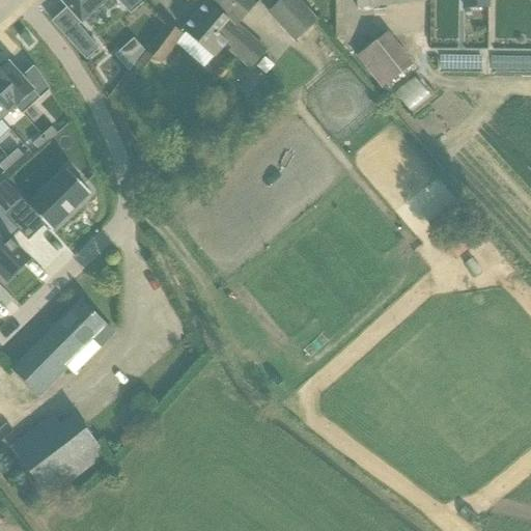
[(58,0),(59,0),(81,25),(108,0),(114,0),(130,17),(145,3),(142,0),(58,0)]
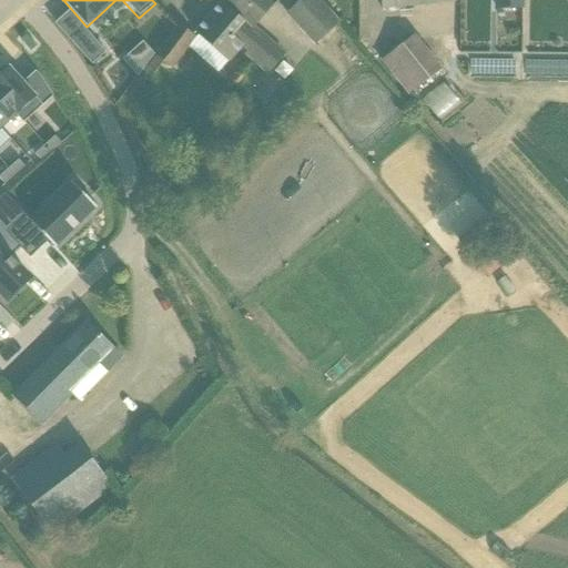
[(273,0),(223,0),(222,1),(244,23),(232,37),(243,46),(249,50),(243,56),(257,69),(261,64),(269,71),(283,54),(252,28),(275,1),(273,0)]
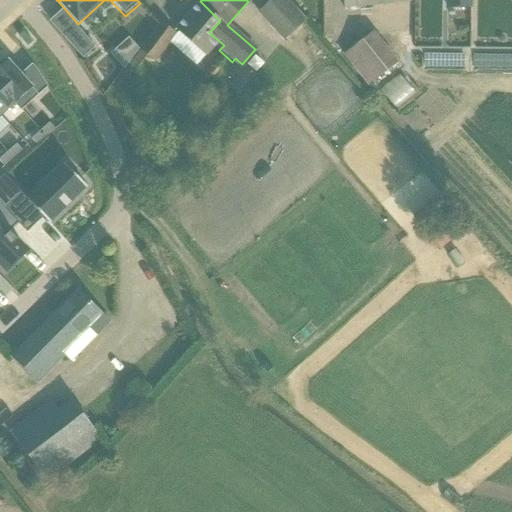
[(284,39),(305,21),(286,0),(271,0),(259,12),(284,39)]
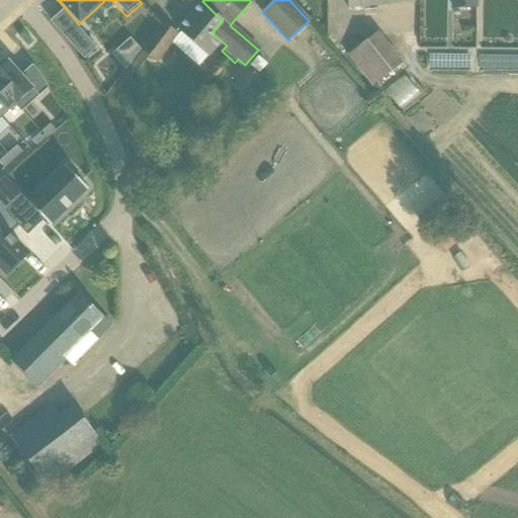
[(476,8),(476,0),(452,0),(453,8),(476,8)]
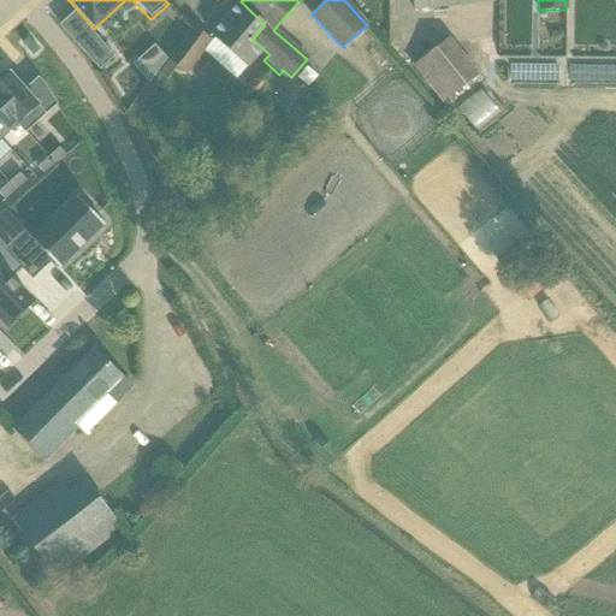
[(241,1),(212,35),(238,58),(248,66),(264,49),(252,40),(265,25),(241,1)]
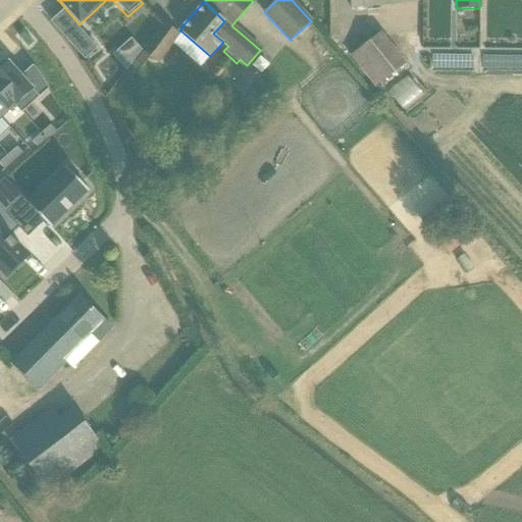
[(158,62),(178,35),(163,23),(143,51),(158,62)]
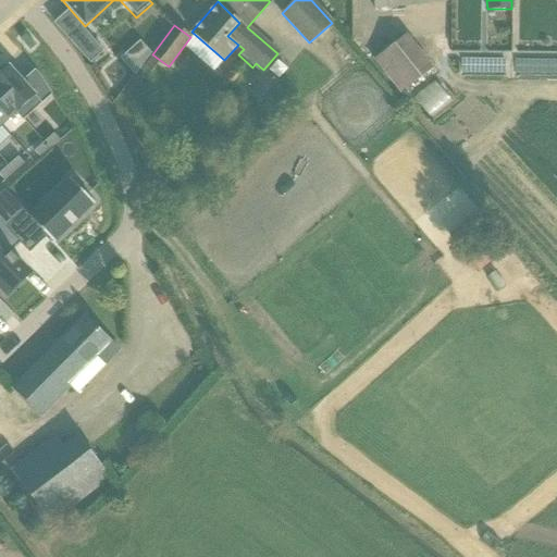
[(83,28),(69,41),(91,65),(104,53),(83,28)]
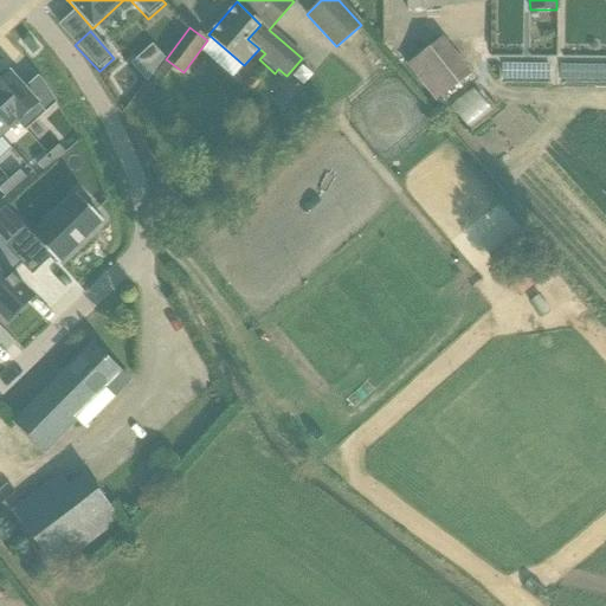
[(443,37),(406,65),(434,102),(471,73),(443,37)]
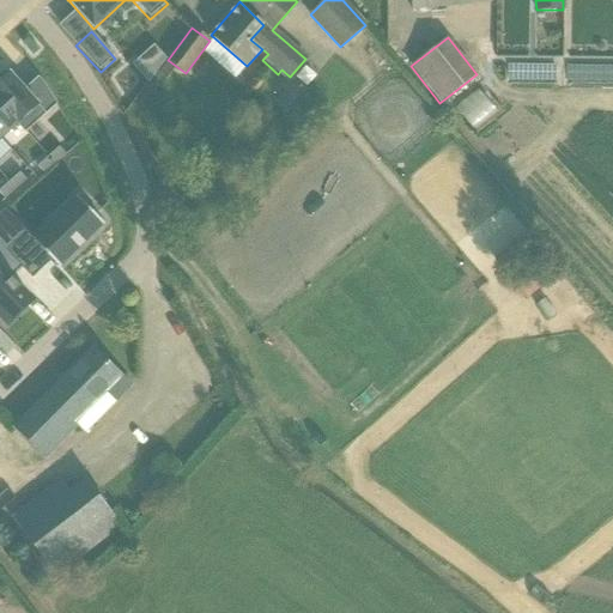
[(155,73),(140,58),(132,65),(147,83),(155,73)]
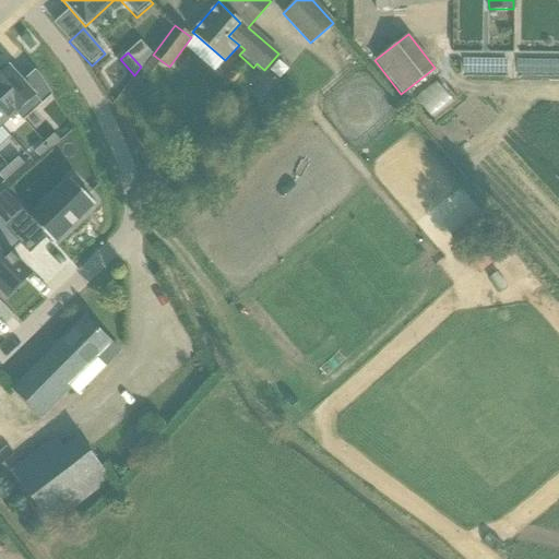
[(474,73),(519,73),(519,54),(474,55),(474,73)]
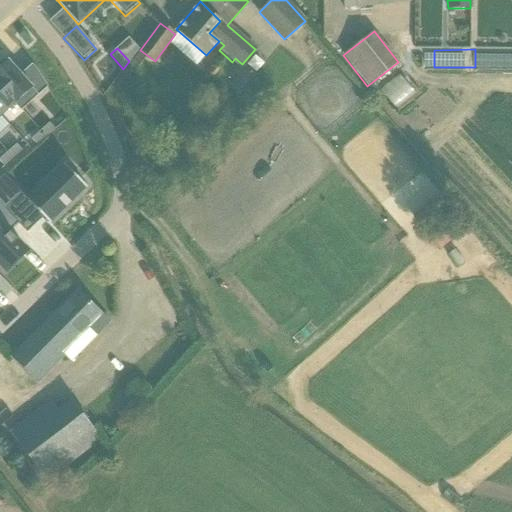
[(476,67),(511,67),(511,50),(476,51),(476,67)]
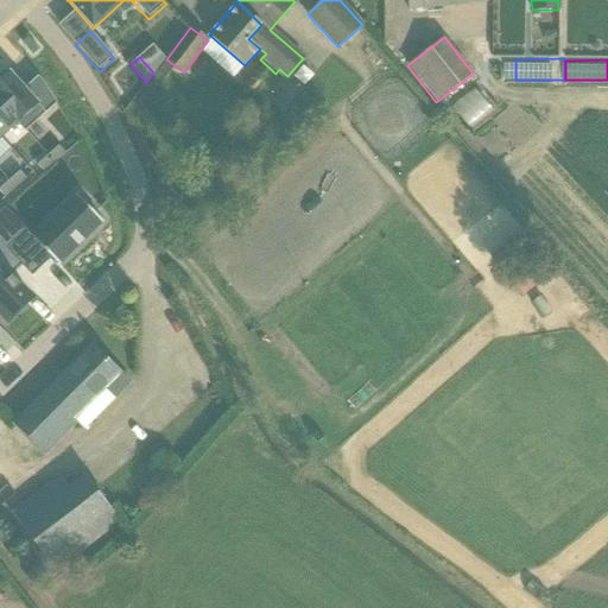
[(260,67),(245,84),(257,96),(272,77),(260,67)]
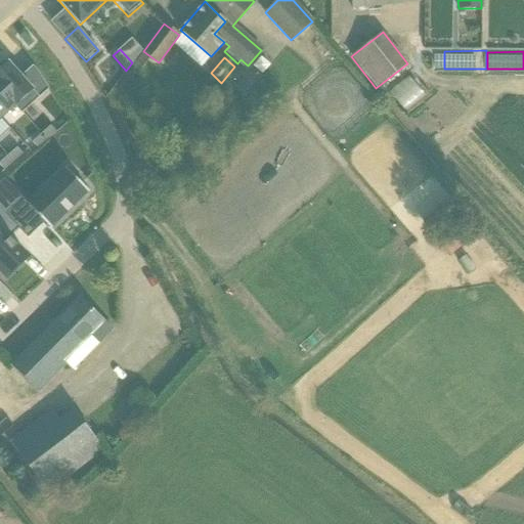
[(8,62),(0,70),(0,88),(15,105),(23,113),(39,97),(8,62)]
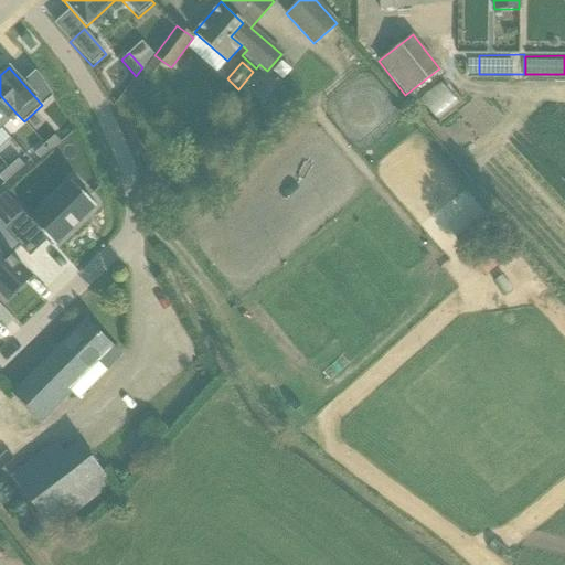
[(458,87),(440,103),(467,134),(484,118),(458,87)]
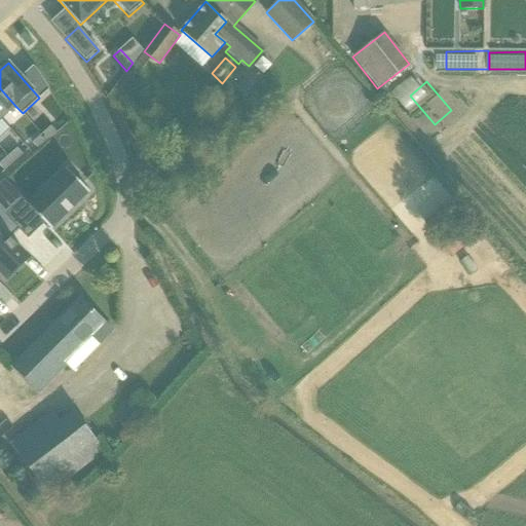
[(0,88),(0,118),(1,119),(15,106),(0,88)]
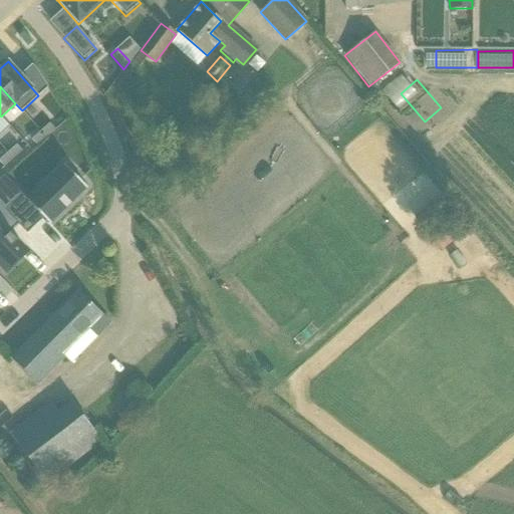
[(49,123),(40,132),(46,138),(54,130),(49,123)]
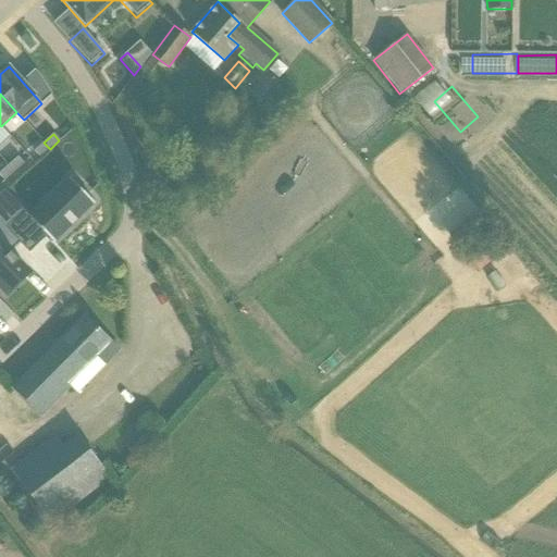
[(44,143),(34,151),(39,158),(50,149),(44,143)]
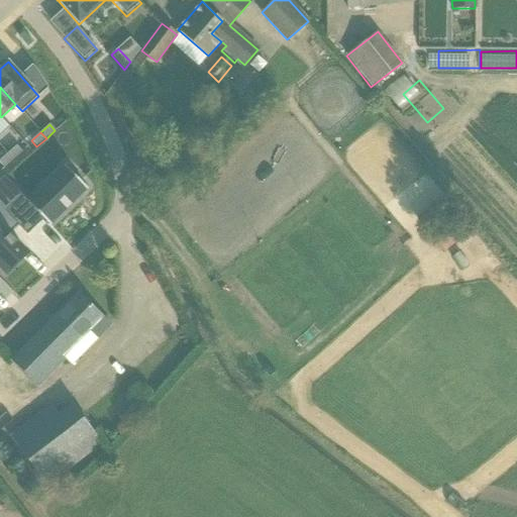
[(16,145),(7,153),(13,160),(22,151),(16,145)]
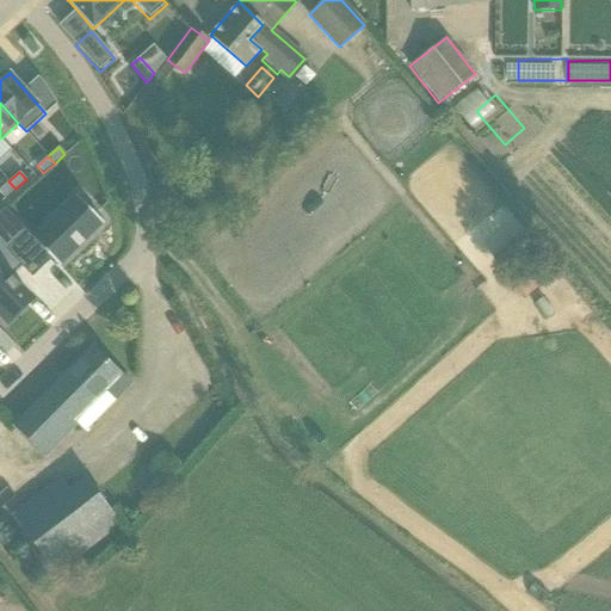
[(8,181),(0,189),(0,193),(5,198),(16,189),(8,181)]
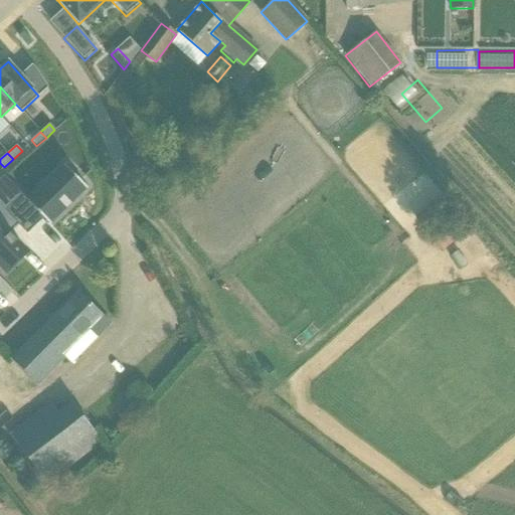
[(20,192),(3,208),(25,231),(42,215),(48,221),(86,185),(65,164),(27,200),(20,192)]
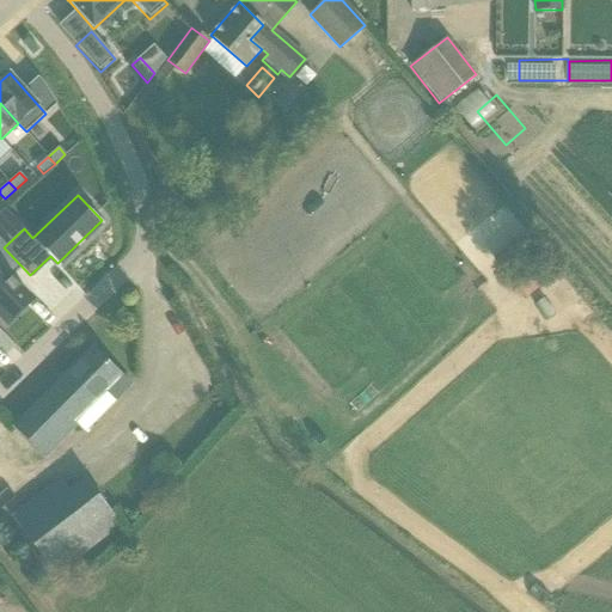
[(0,318),(6,325),(31,301),(11,280),(22,270),(0,248),(0,318)]
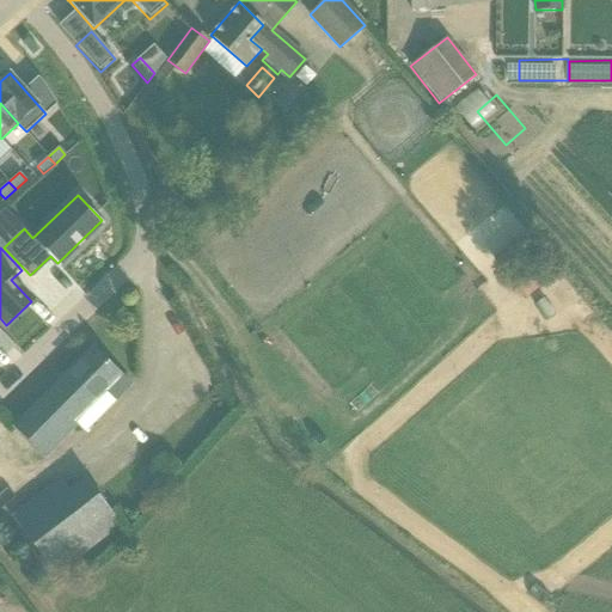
[(46,456),(57,444),(77,424),(84,432),(132,387),(93,349),(16,427),(46,456)]
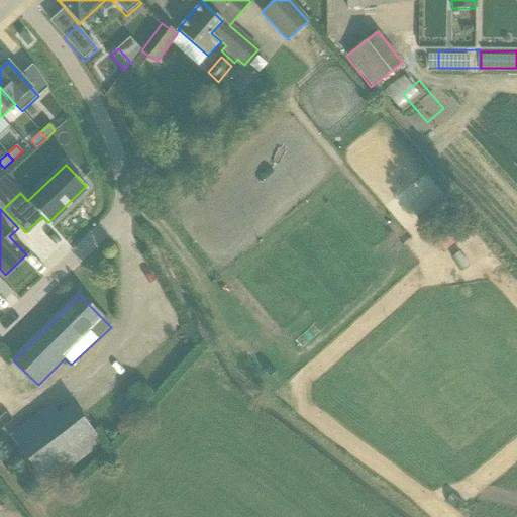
[(79,417),(70,404),(57,414),(50,405),(9,437),(46,486),(101,444),(79,417)]
